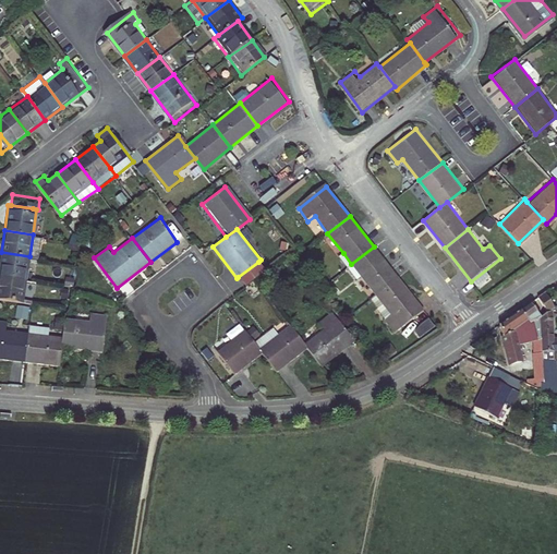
[(363,278),(375,294),(398,277),(374,247),(351,264),(347,267),(358,281),(363,278)]
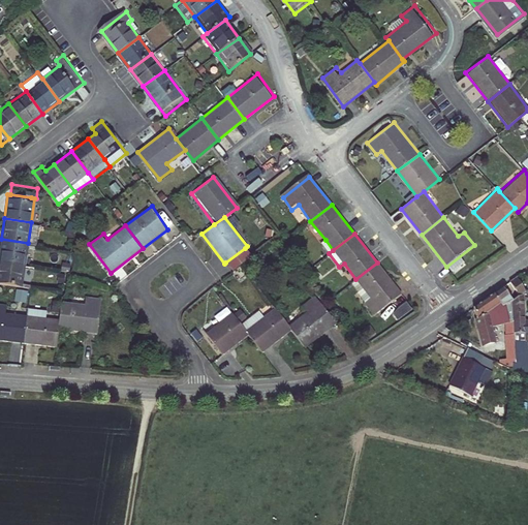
[(0,244),(0,259),(25,264),(28,243),(1,239),(0,244)]
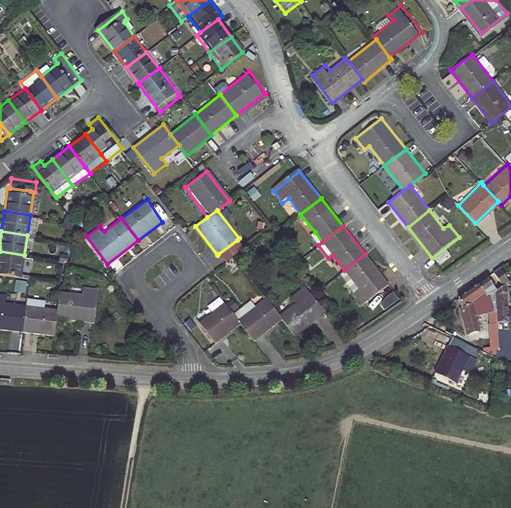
[(322,242),(315,232),(311,235),(318,245),(322,242)]
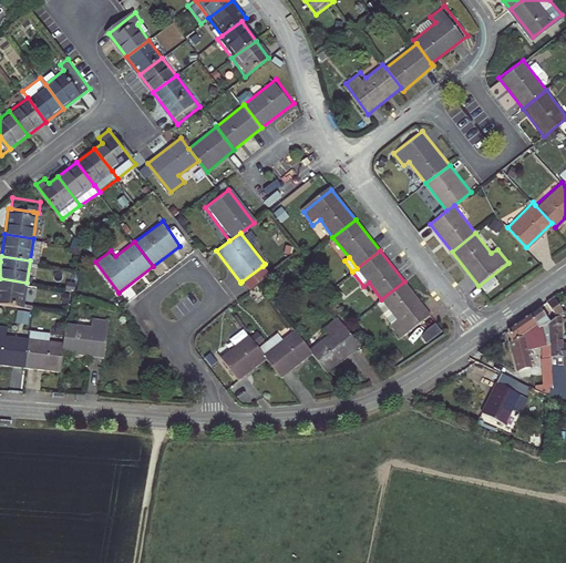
[(263,266),(242,282),(248,290),(269,274),(263,266)]
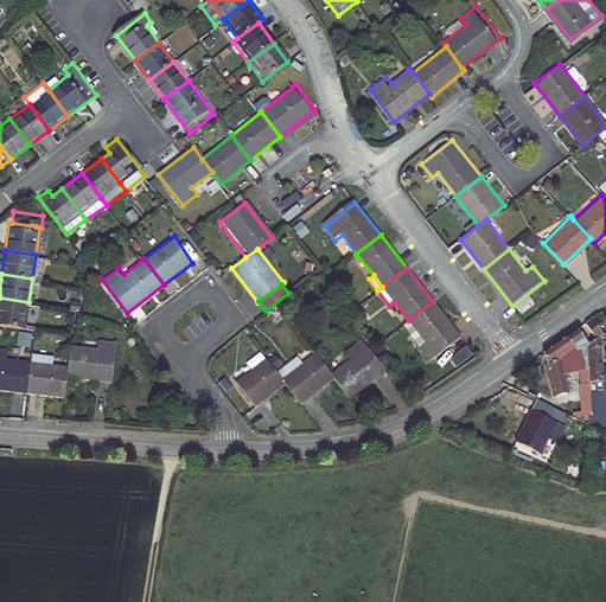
[(0,321),(25,326),(29,302),(0,298),(0,321)]
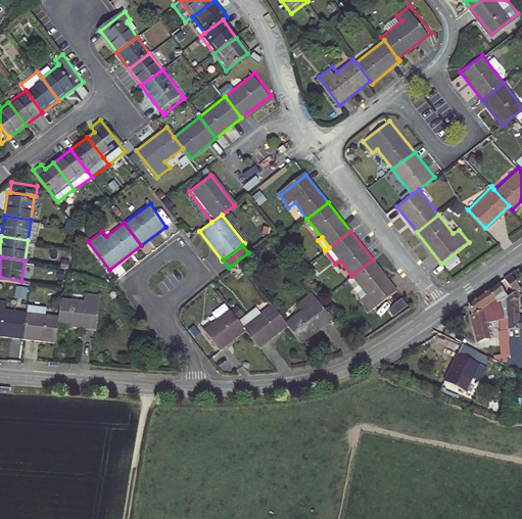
[(373,260),(351,276),(365,291),(358,296),(368,310),(394,287),(373,260)]
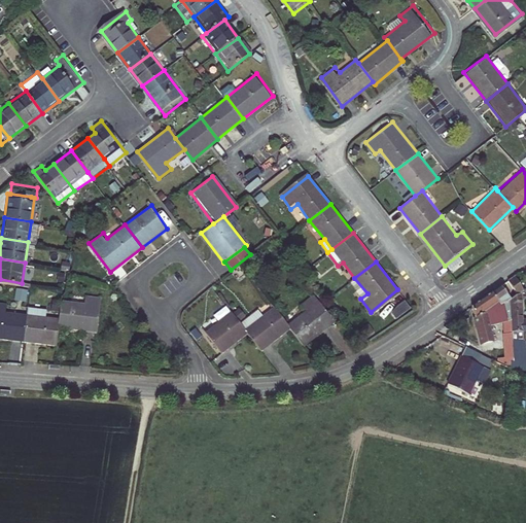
[(518,274),(512,279),(520,292),(525,289),(525,286),(518,274)]
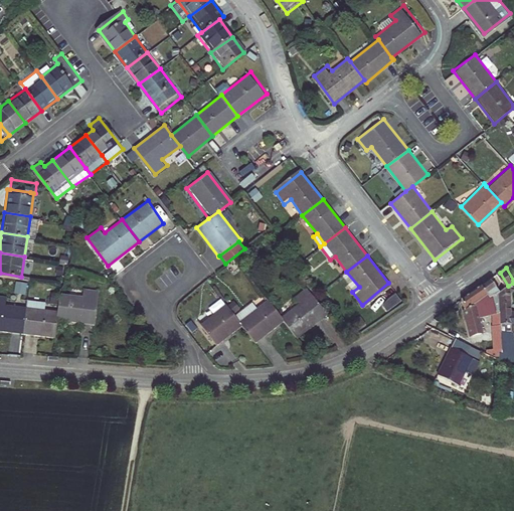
[(340,277),(352,292),(359,287),(346,272),(340,277)]
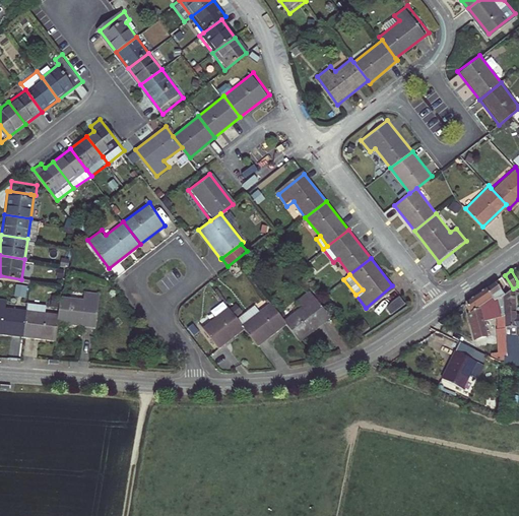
[(469,300),(473,312),(498,298),(499,301),(505,297),(508,296),(508,293),(506,294),(498,280),(469,300)]
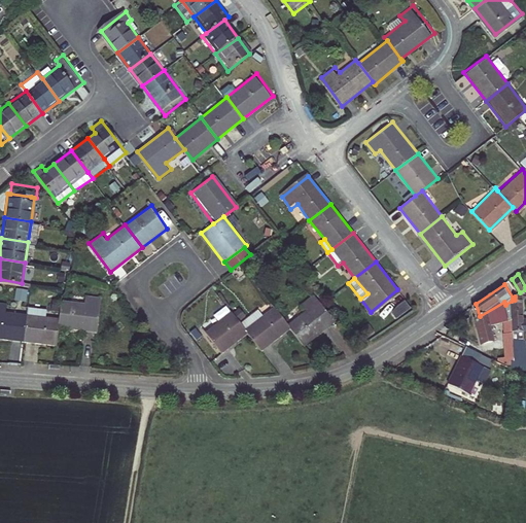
[(15,299),(28,300),(29,287),(16,286),(15,299)]
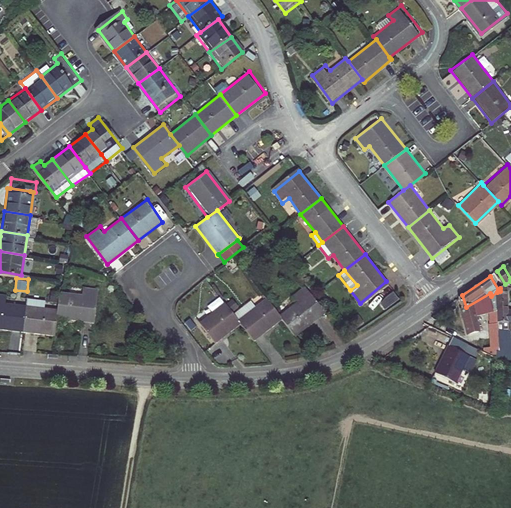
[(500,291),(500,320),(510,320),(510,281),(505,284),(500,288),(500,291)]
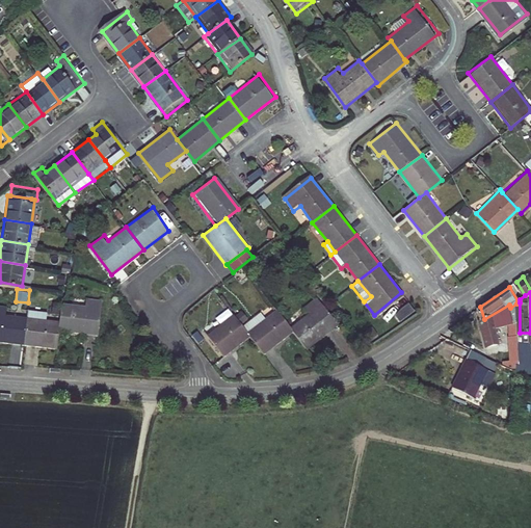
[(60,318),(59,327),(100,333),(105,296),(90,294),(88,302),(63,299),(60,318)]
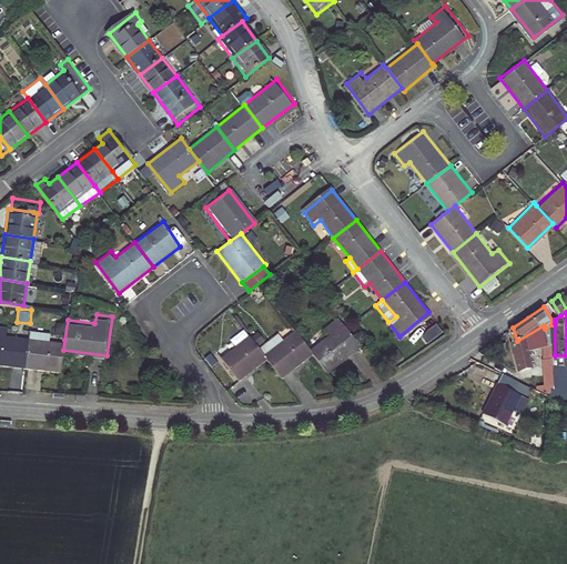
[(326,336),(310,349),(313,353),(327,372),(362,346),(340,315),(322,329),(326,336)]
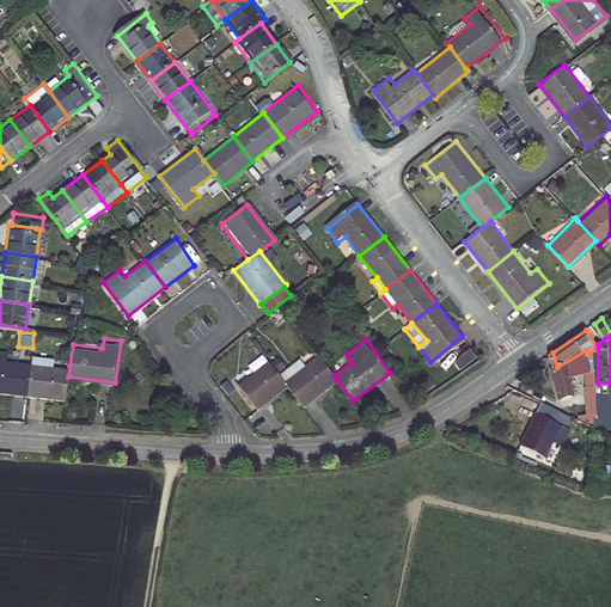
[(0,391),(29,394),(32,362),(6,359),(6,349),(0,348),(0,391)]
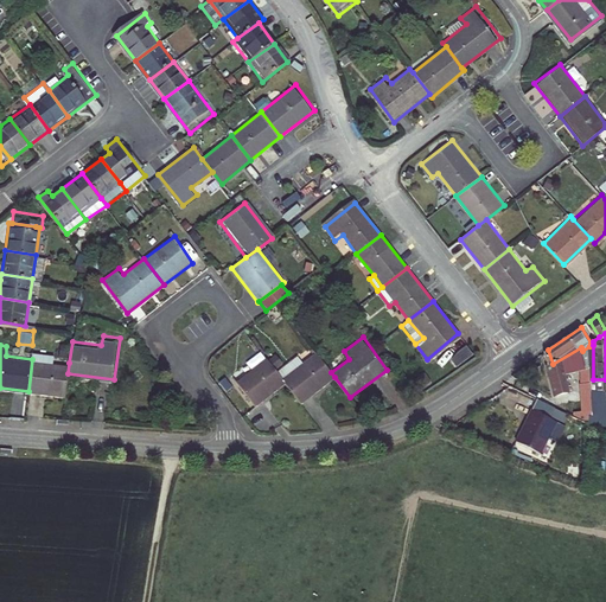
[(469,345),(452,357),(458,365),(474,352),(469,345)]
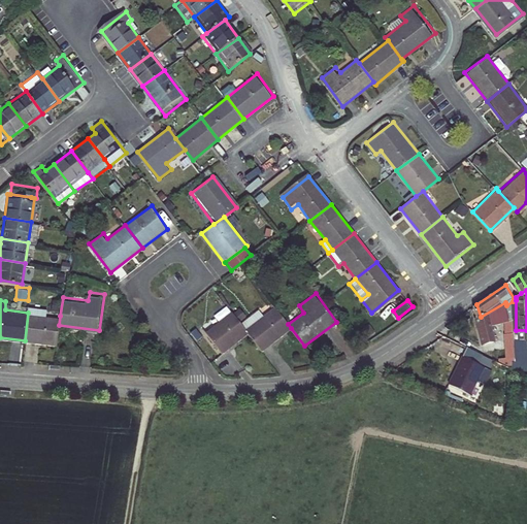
[(505,302),(481,317),(486,339),(497,336),(494,322),(508,318),(508,331),(515,330),(513,301),(506,305),(505,302)]
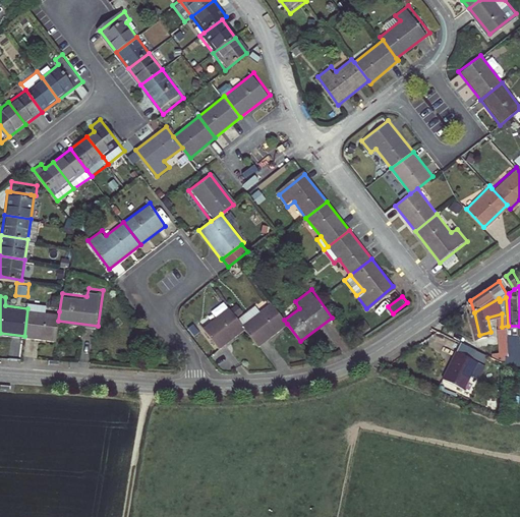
[(255,305),(238,319),(244,327),(258,345),(287,324),(284,320),(271,302),(260,310),(255,305)]
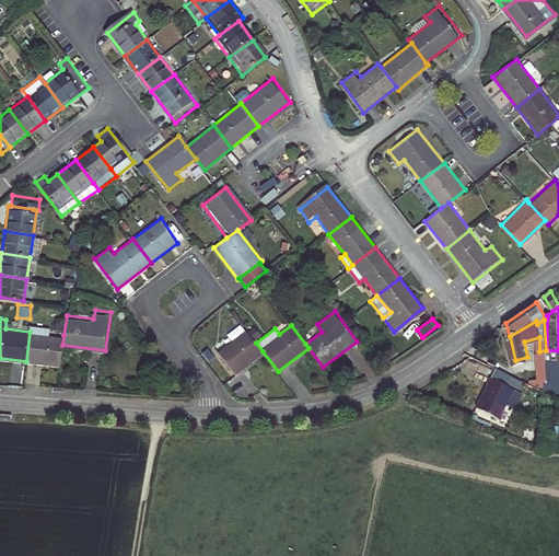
[(249,331),(257,339),(263,334),(255,326),(249,331)]
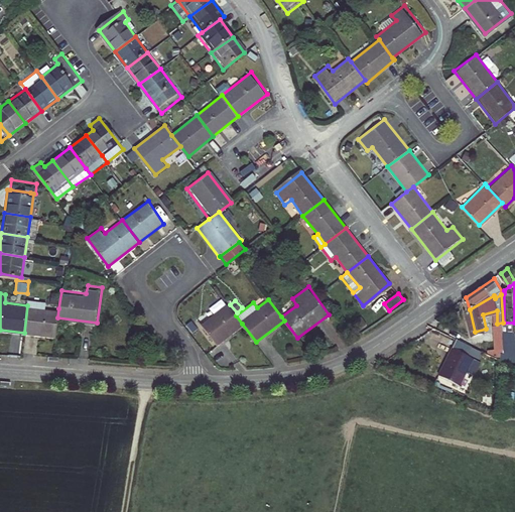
[(242,324),(236,315),(225,302),(200,322),(216,344),(242,324)]
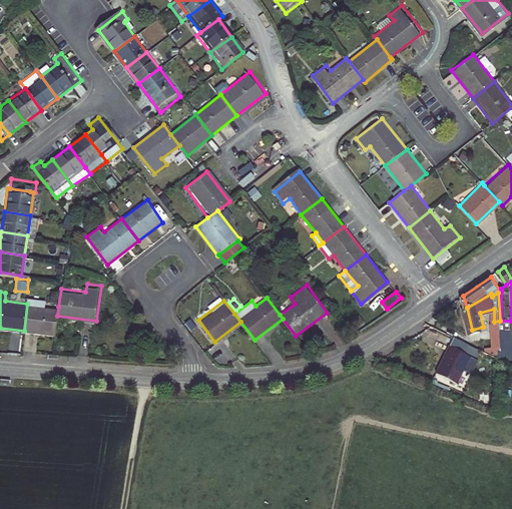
[(58,307),(27,304),(24,331),(55,334),(57,316),(58,307)]
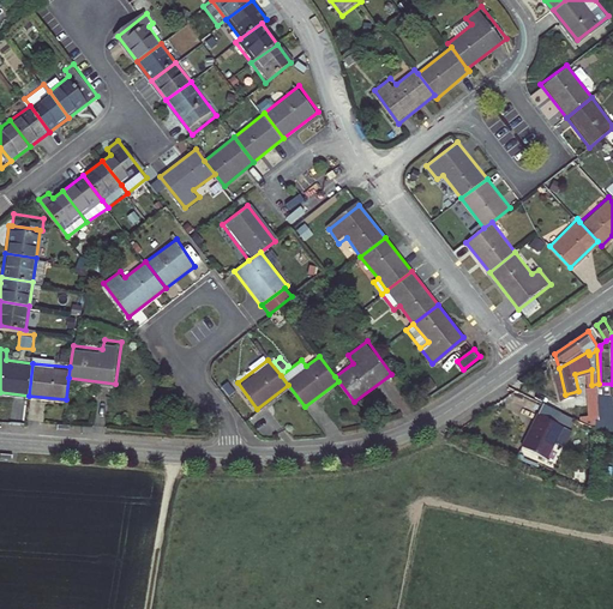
[(564,406),(546,398),(538,416),(540,417),(533,433),(532,433),(527,441),(552,453),(566,420),(560,416),(564,406)]
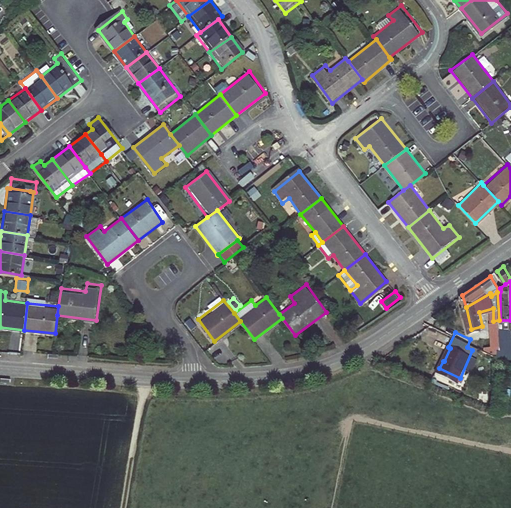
[(490,342),(487,347),(498,352),(501,351),(501,344),(495,345),(490,342)]
